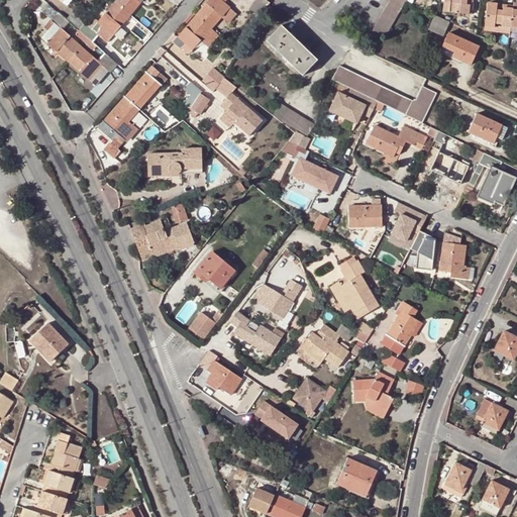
[(115,0),(114,1),(130,14),(142,0),(115,0)]
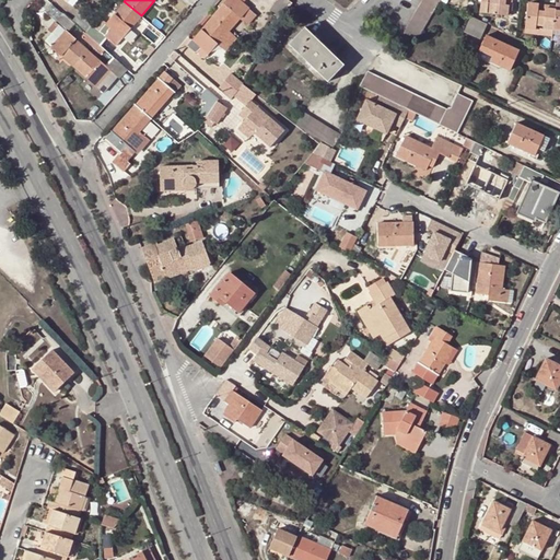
[(229,32),(241,19),(249,8),(243,2),(241,0),(225,0),(212,16),(229,32)]
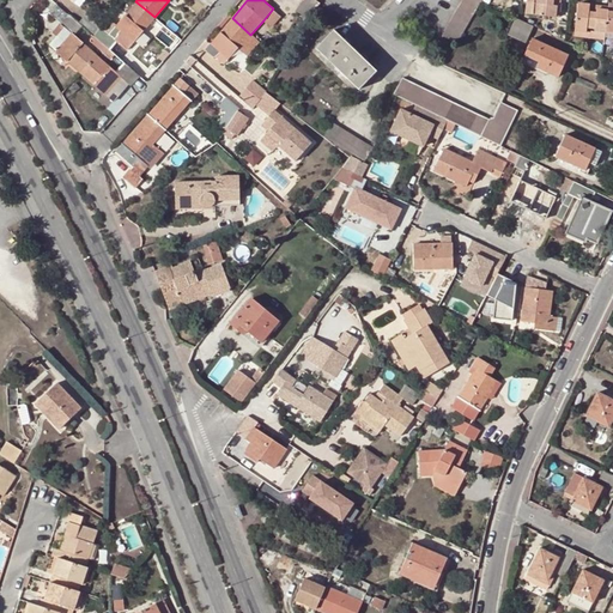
[(302,0),(295,12),(308,20),(320,2),(316,0),(302,0)]
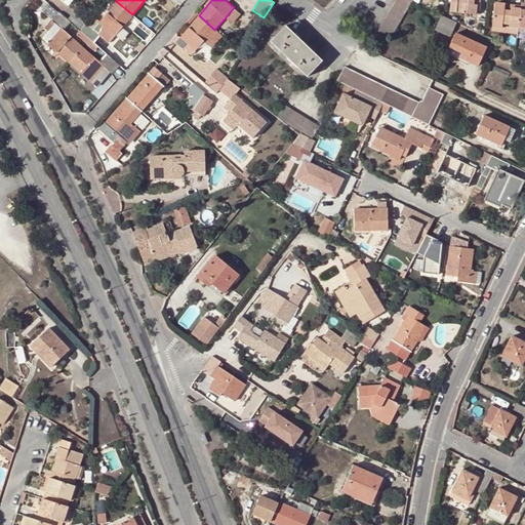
[(392,37),(412,0),(396,0),(379,30),(392,37)]
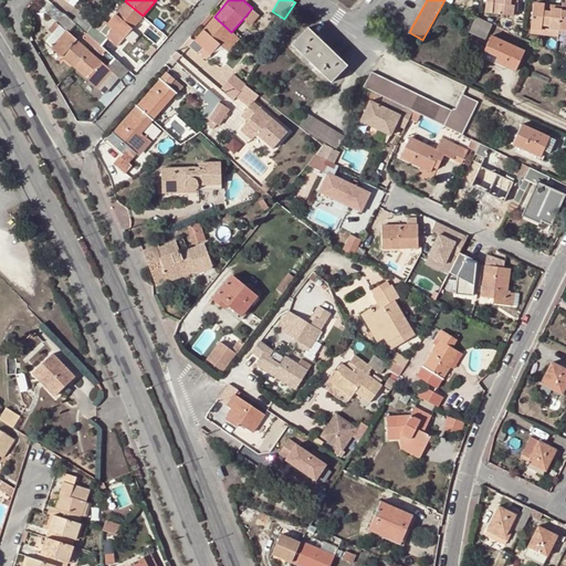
[(509,3),(509,0),(496,0),(496,1),(489,1),(488,12),(514,16),(515,4),(509,3)]
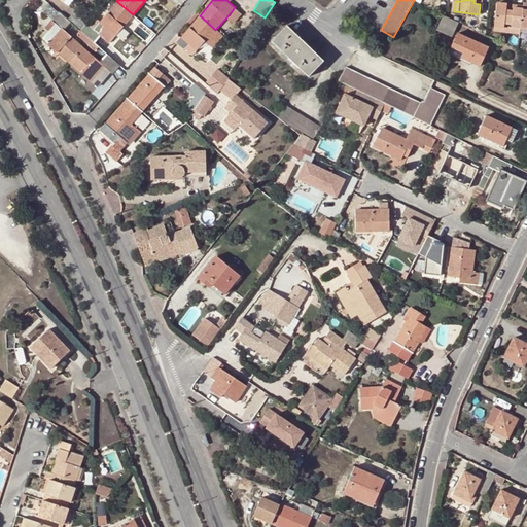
[(482,14),(483,0),(473,0),(473,3),(480,4),(479,14),(482,14)]
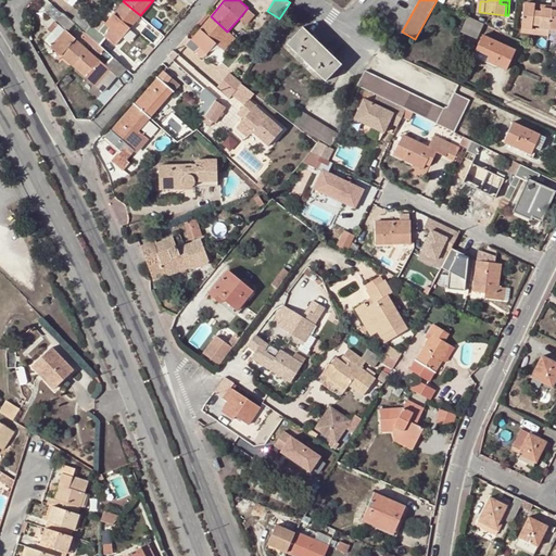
[(140,15),(123,1),(108,20),(99,29),(93,24),(92,23),(85,32),(96,40),(109,52),(140,15)]
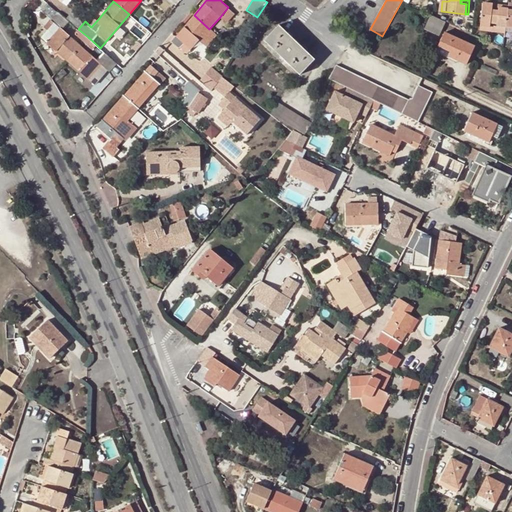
[(498,23),(497,31),(506,32),(507,29),(507,25),(509,8),(500,7),(499,11),(494,11),(494,3),(484,2),(482,25),(492,26),(492,23),(498,23)]
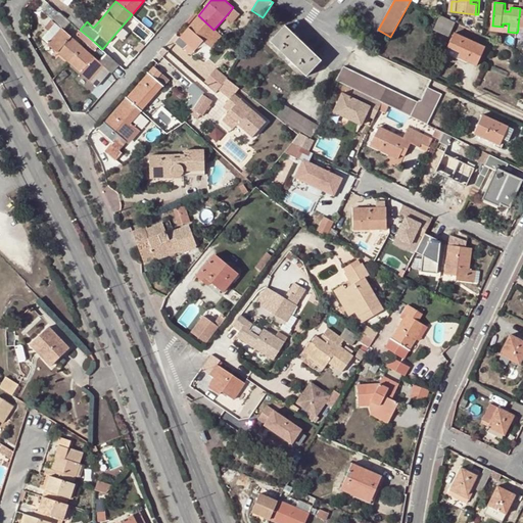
[(520,5),(505,3),(505,11),(510,11),(511,7),(520,8),(520,5)]
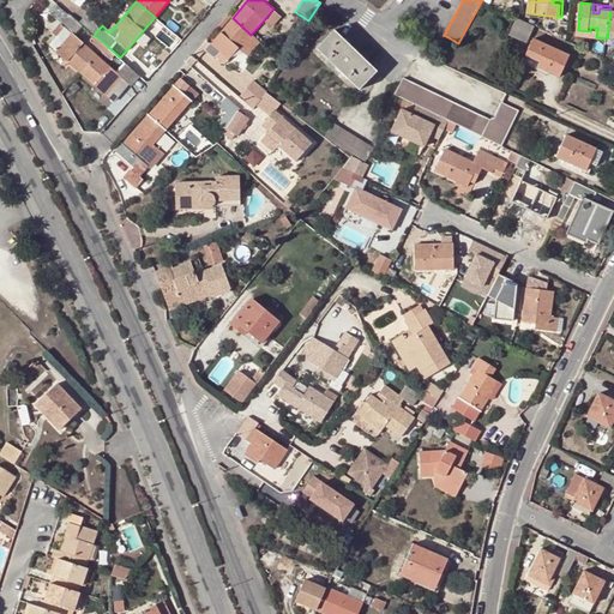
[(264,20),(272,28),(282,16),(274,8),(264,20)]
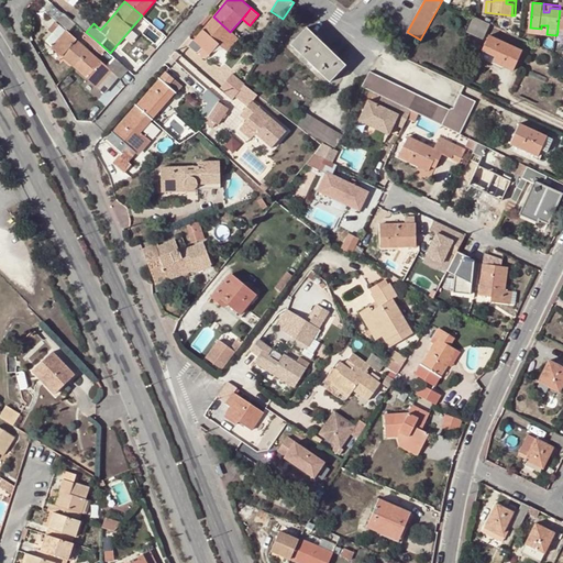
[(46,40),(75,65),(89,50),(68,32),(76,23),(73,20),(64,12),(55,21),(59,25),(53,32),(46,40)]
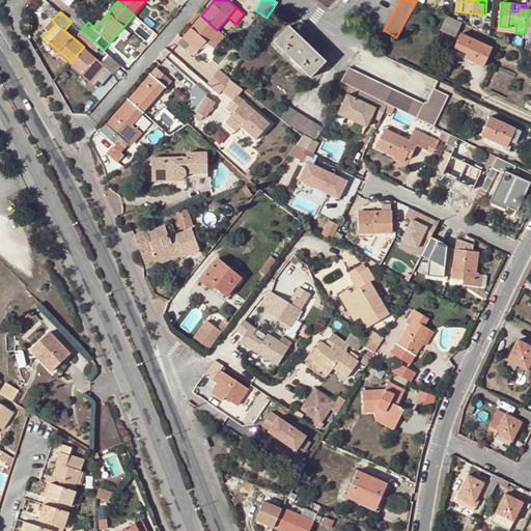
[(72,22),(80,29),(81,30),(88,22),(75,11),(68,19),(72,22)]
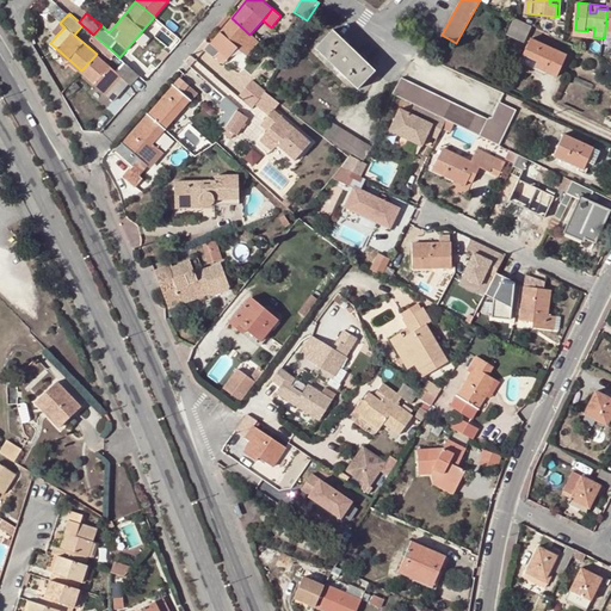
[(118,22),(111,16),(103,26),(109,32),(118,22)]
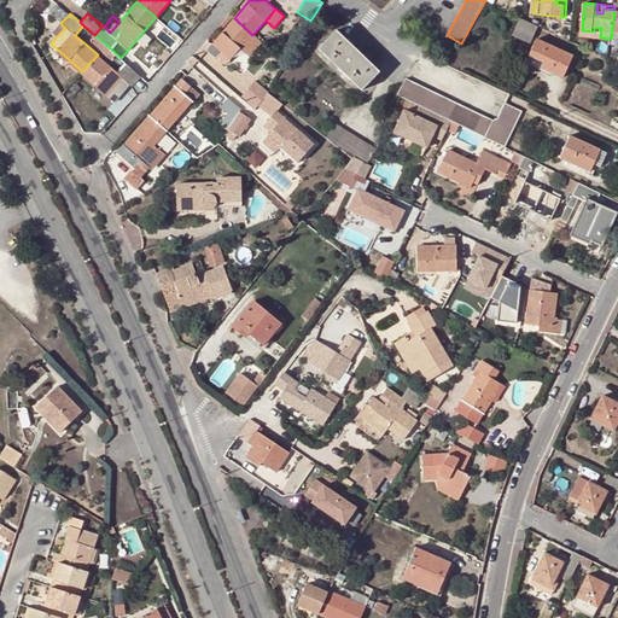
[(540,25),(520,17),(513,34),(531,42),(540,25)]
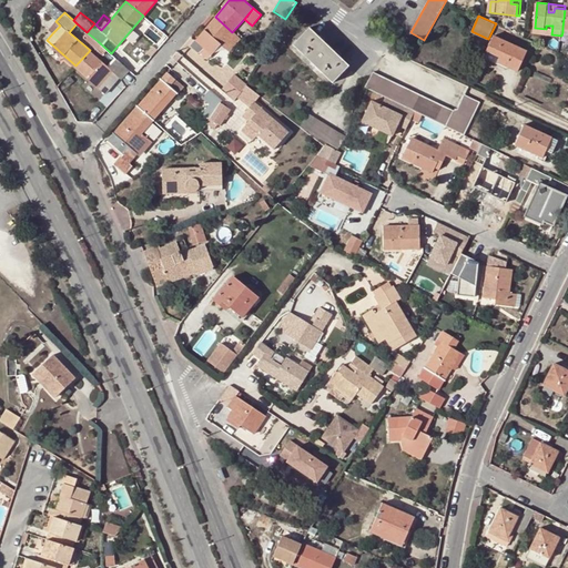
[(190,46),(198,51),(205,42),(215,51),(221,44),(232,32),(215,17),(190,46)]
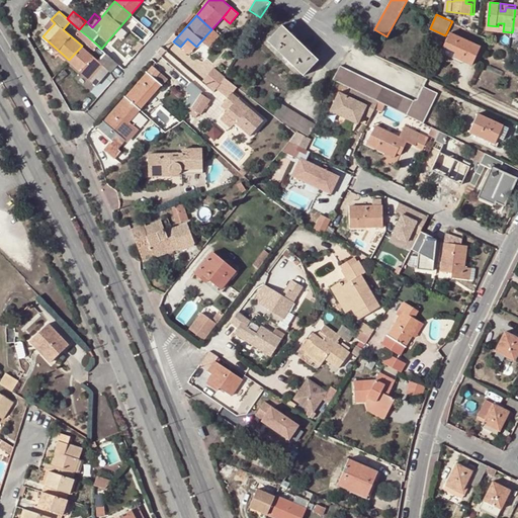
[(51,19),(45,26),(49,29),(55,23),(51,19)]
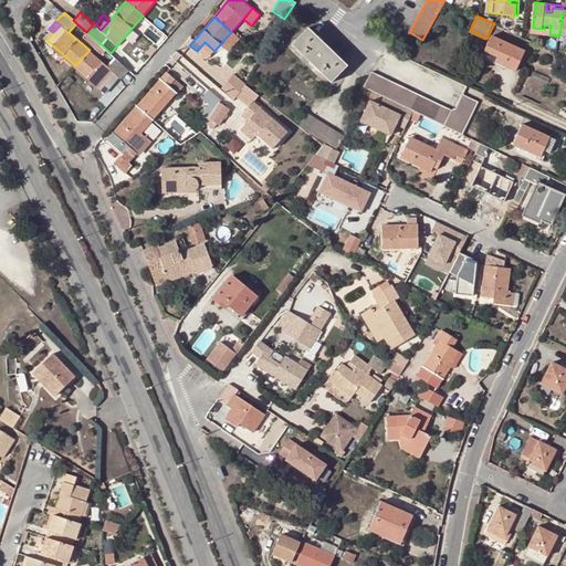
[(308,27),(292,43),(331,82),(347,65),(308,27)]
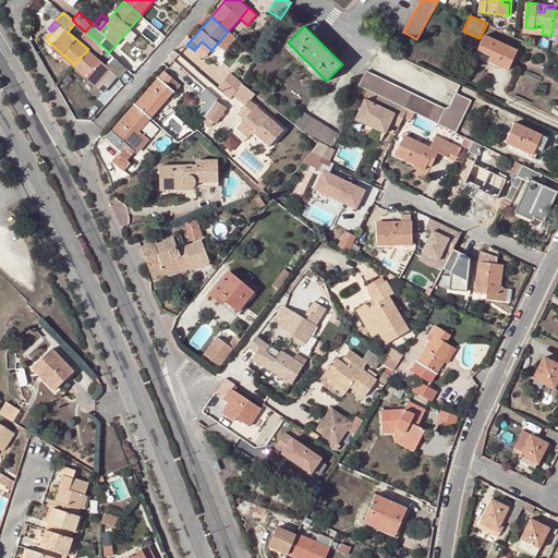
[(96,40),(85,32),(82,36),(92,45),(96,40)]
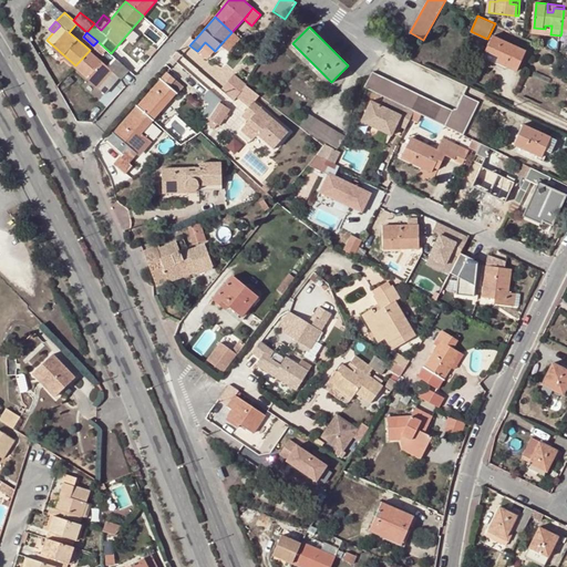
[(239,39),(232,32),(220,44),(228,52),(239,39)]
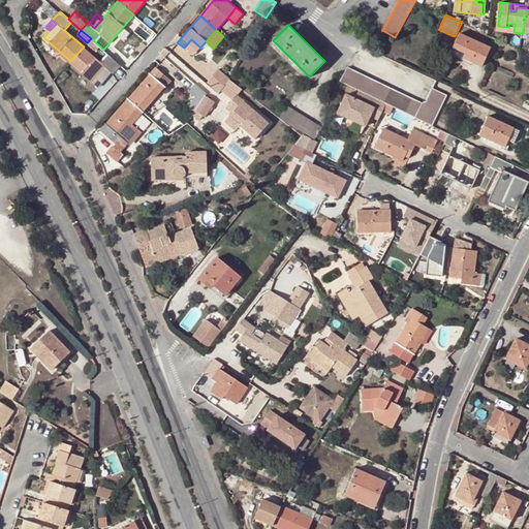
[(138,43),(143,47),(153,36),(150,33),(146,37),(145,36),(138,43)]
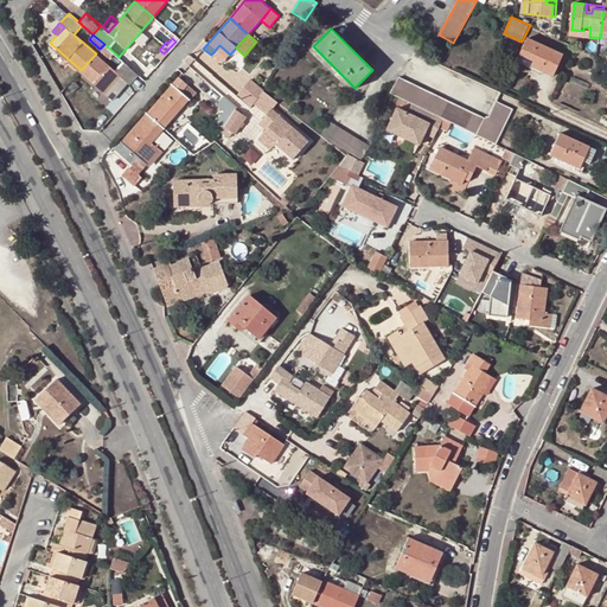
[(519,55),(534,62),(531,66),(554,76),(564,53),(528,38),(519,55)]
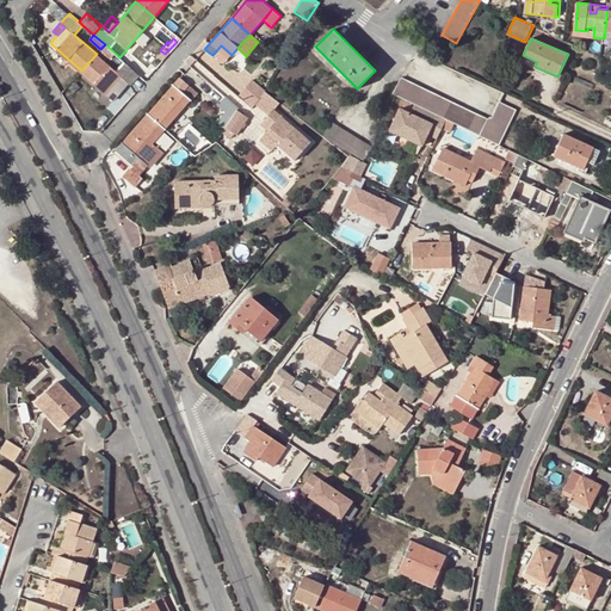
[(232,55),(221,45),(213,55),(223,65),(232,55)]
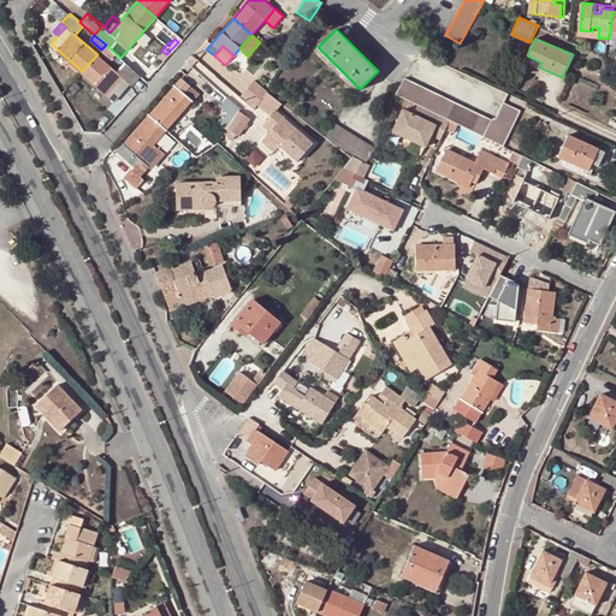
[(130,83),(132,86),(141,76),(126,63),(118,72),(98,54),(82,71),(114,100),(130,83)]
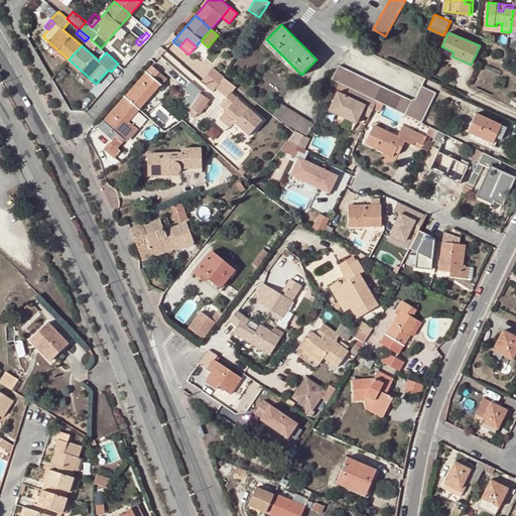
[(452,56),(454,52),(441,46),(440,50),(452,56)]
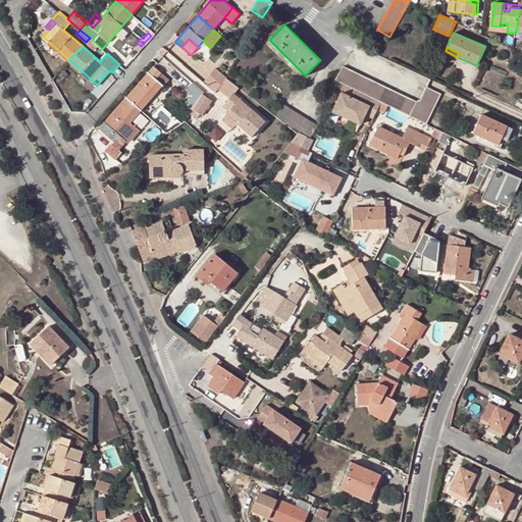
[(355,90),(381,103),(387,106),(426,124),(440,94),(427,88),(421,100),(416,101),(343,65),(335,81),(355,90)]
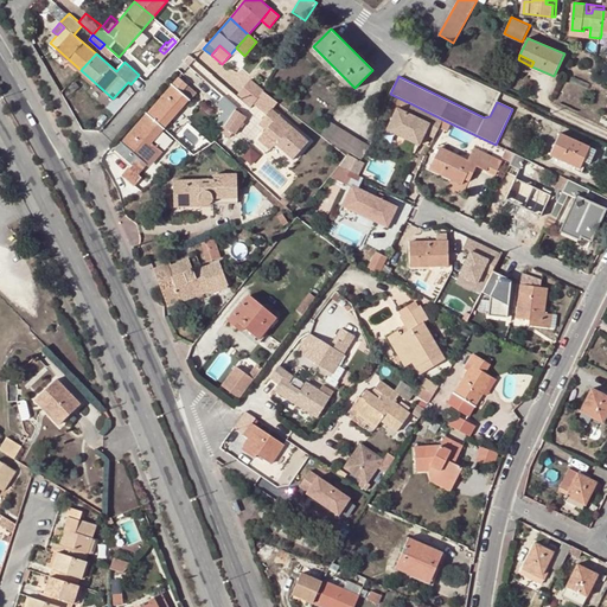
[(187,85),(178,77),(147,113),(164,129),(190,100),(181,93),(187,85)]
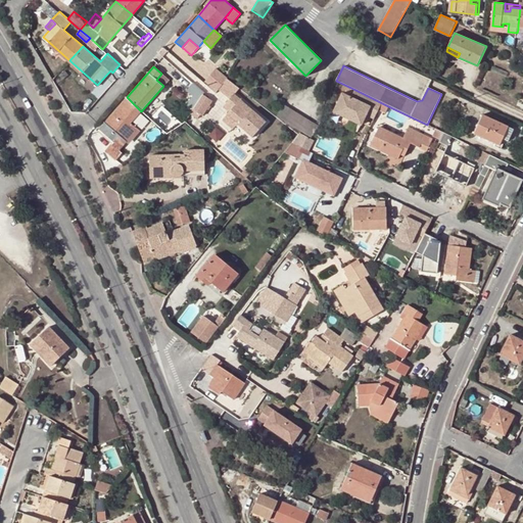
[(224,83),(226,79),(215,68),(203,81),(207,84),(206,86),(216,93),(224,83)]
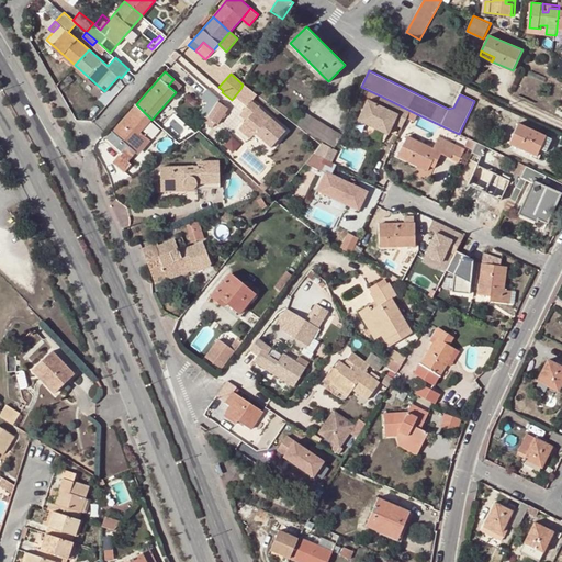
[(285,130),(251,101),(257,96),(244,85),(235,96),(247,105),(244,109),(251,114),(244,123),(255,133),(271,146),(285,130)]
